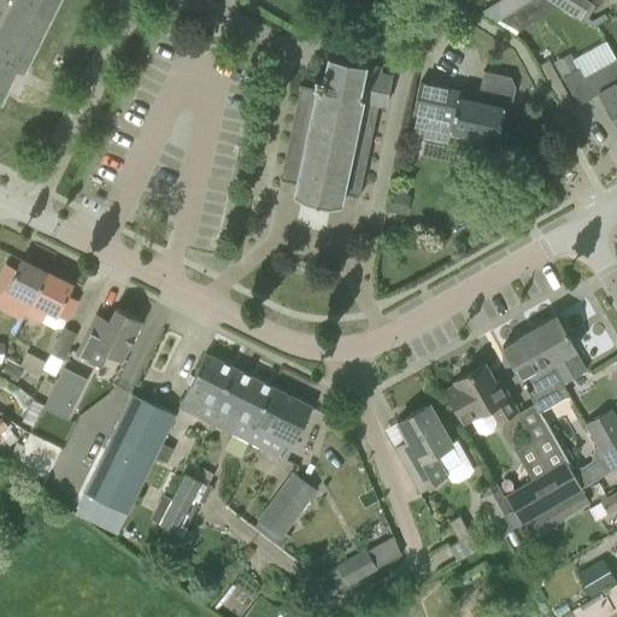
[(0,0),(0,103),(0,104),(15,75),(17,69),(23,72),(58,0),(0,0)]
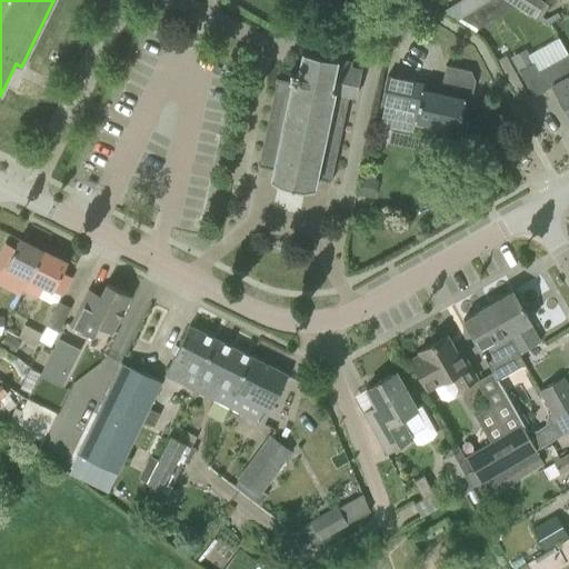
[(539,0),(507,0),(536,18),(545,3),(539,0)]
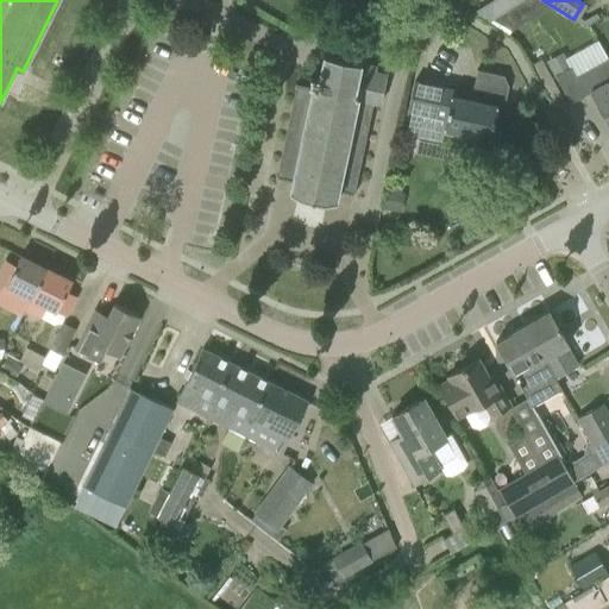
[(387,76),(375,73),(360,69),(362,63),(324,55),(319,79),(311,77),(308,86),(296,83),(276,177),(293,181),(290,192),(300,196),(326,202),(336,202),(338,192),(353,195),(374,102),(381,104),(387,76)]
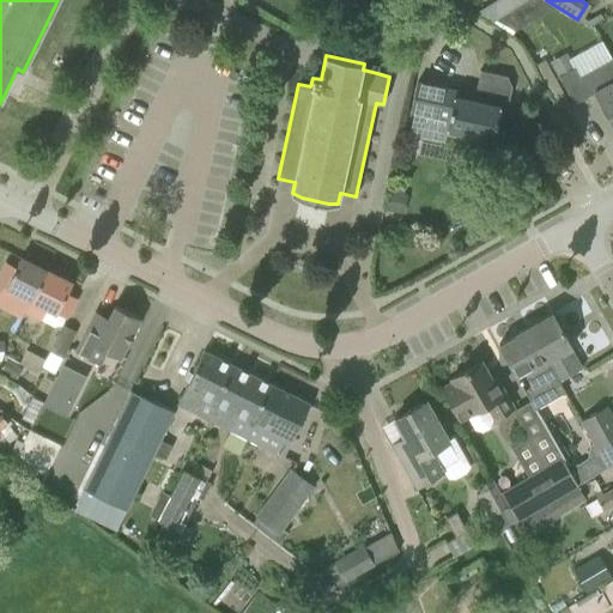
[(612,126),(612,59),(612,58),(578,77),(574,70),(559,78),(575,104),(589,96),(589,95),(594,92),(612,126)]
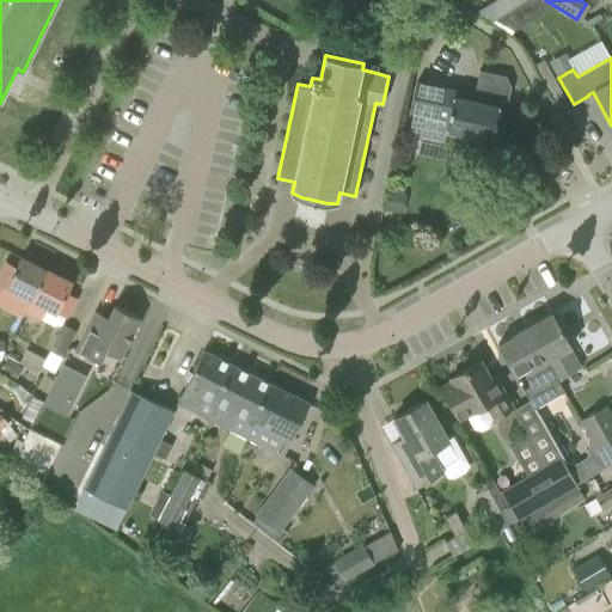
[(494,140),(501,106),(507,108),(512,87),(507,75),(479,71),(473,101),(456,96),(457,91),(417,83),(411,111),(450,118),(447,130),(494,140)]
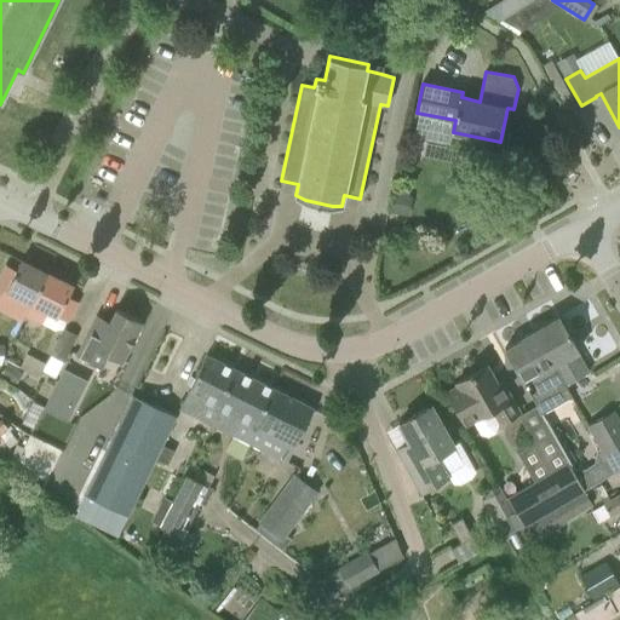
[(0,286),(18,296),(33,303),(47,274),(22,260),(17,271),(7,265),(0,277),(0,286)]
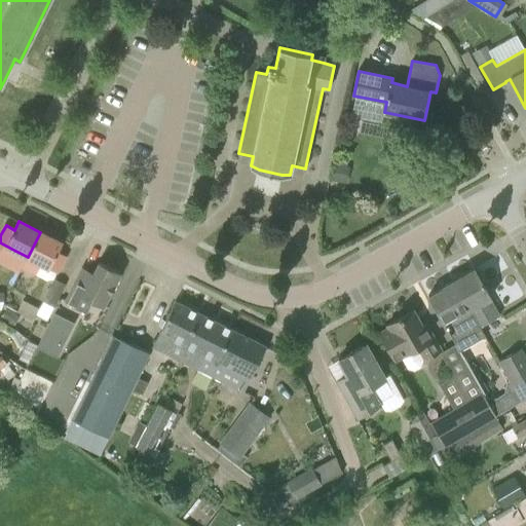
[(58,272),(66,256),(58,252),(62,243),(40,232),(28,257),(23,267),(37,274),(42,265),(58,272)]
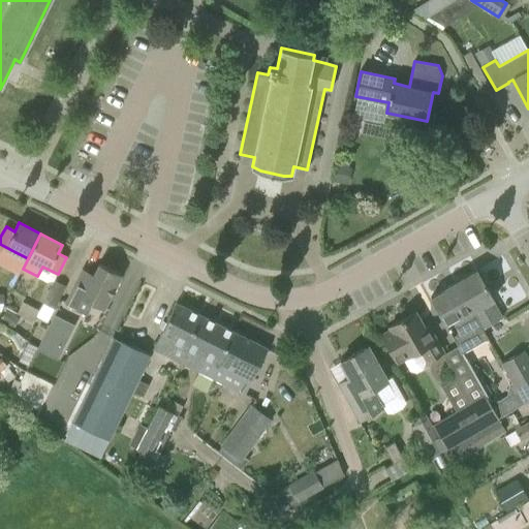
[(104,309),(122,275),(99,263),(91,280),(81,274),(65,304),(87,314),(93,304),(104,309)]
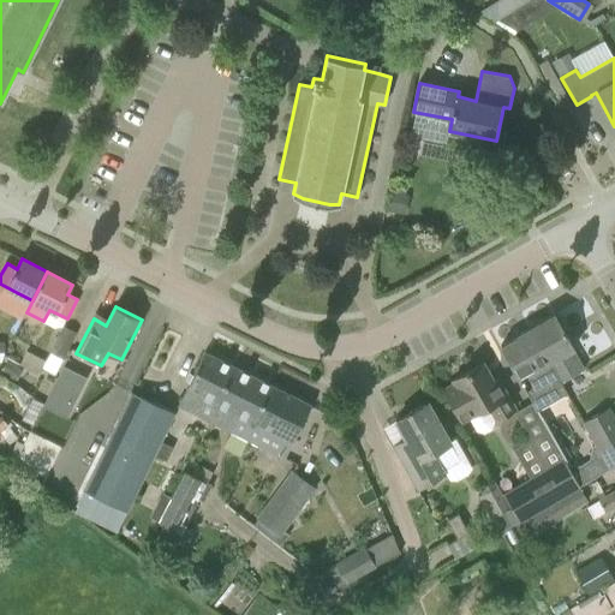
[(574,348),(555,314),(529,329),(548,363),(549,363),(561,383),(561,382),(584,370),(572,350),(574,348)]
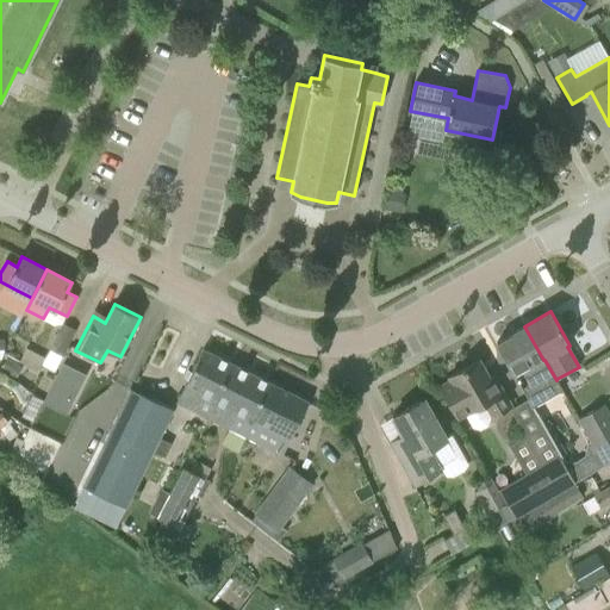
[(63,322),(42,365),(57,373),(66,356),(64,355),(76,329),(63,322)]
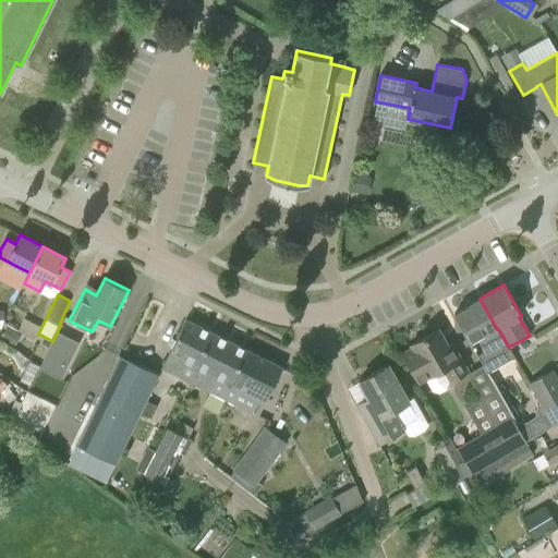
[(514,356),(509,347),(509,348),(498,329),(497,329),(480,299),(469,304),(470,305),(455,314),(488,371),(514,356)]
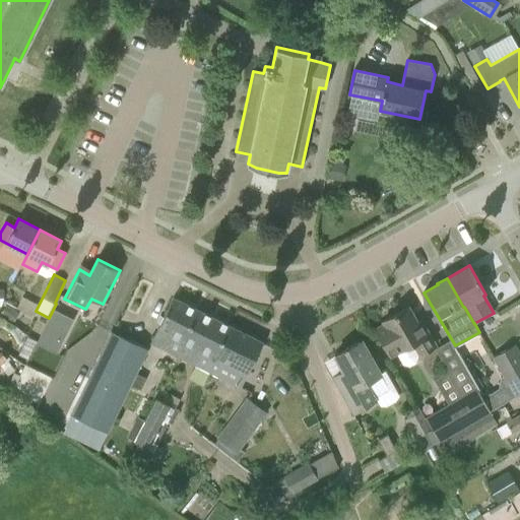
[(174,298),(148,348),(140,365),(141,365),(154,372),(166,350),(239,387),(246,372),(247,373),(262,342),(174,298)]
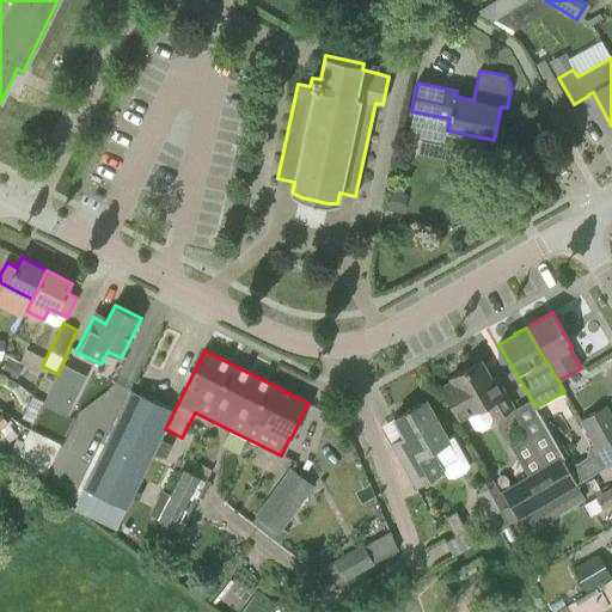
[(505,384),(500,386),(495,378),(491,380),(481,361),(452,378),(459,392),(447,398),(458,416),(469,409),(471,412),(467,415),(476,428),(484,430),(491,426),(494,418),(516,407),(505,384)]
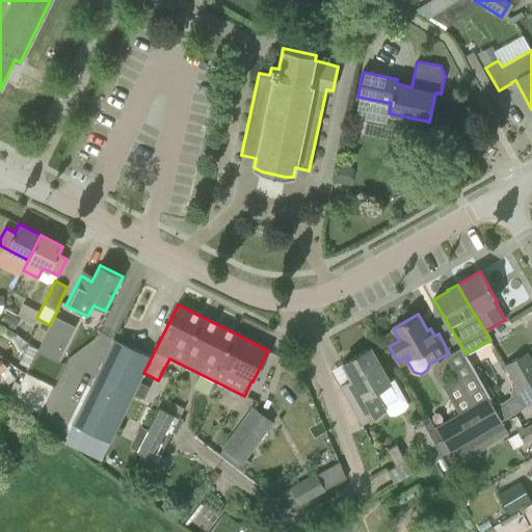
[(56,361),(64,343),(74,325),(55,316),(50,325),(46,334),(37,351),(56,361)]
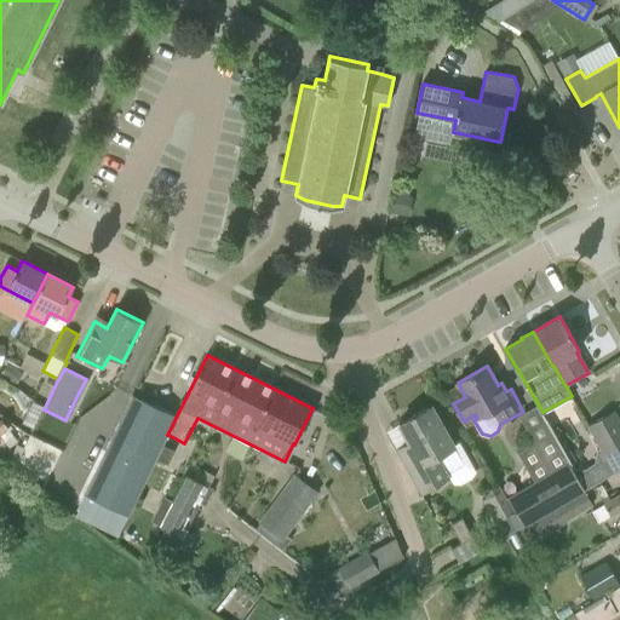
[(120,535),(168,435),(167,435),(177,415),(133,394),(120,420),(121,420),(86,493),(87,493),(80,507),(78,515),(120,535)]
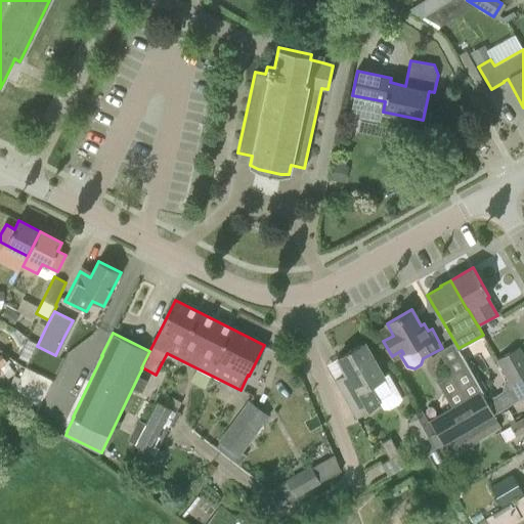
[(393,393),(375,360),(364,343),(338,358),(352,385),(341,391),(356,417),(380,403),(379,400),(393,393)]
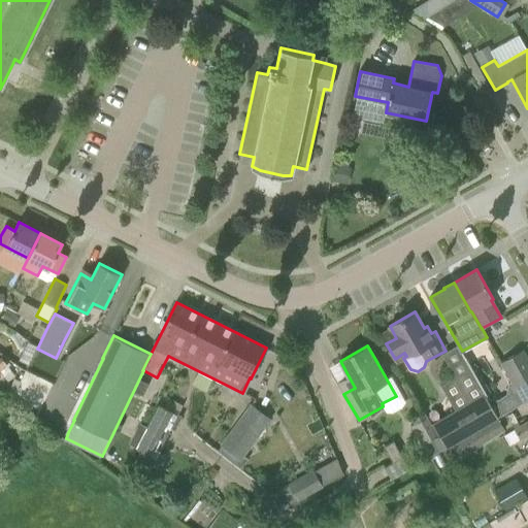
[(513,382),(527,372),(527,359),(523,350),(501,362),(513,382)]
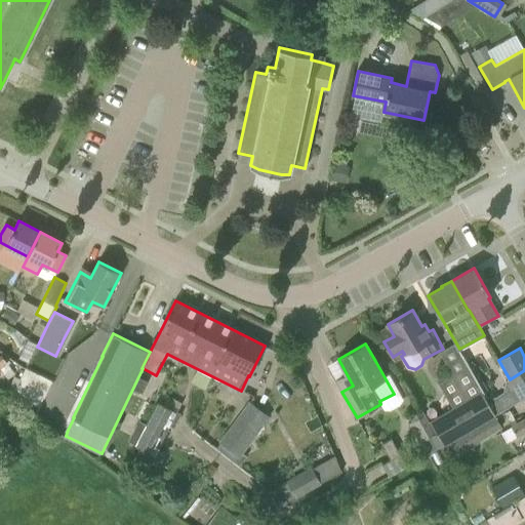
[(3,353),(0,355),(0,354),(0,368),(1,367),(9,361),(3,353)]
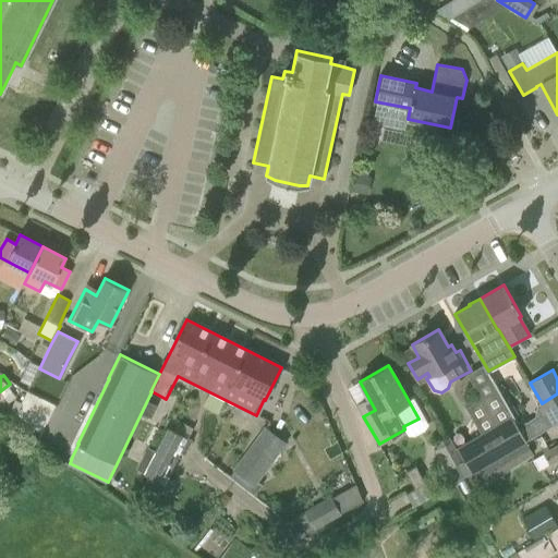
[(529,439),(500,388),(466,408),(481,433),(457,447),(471,472),(485,464),(525,441),(529,439)]
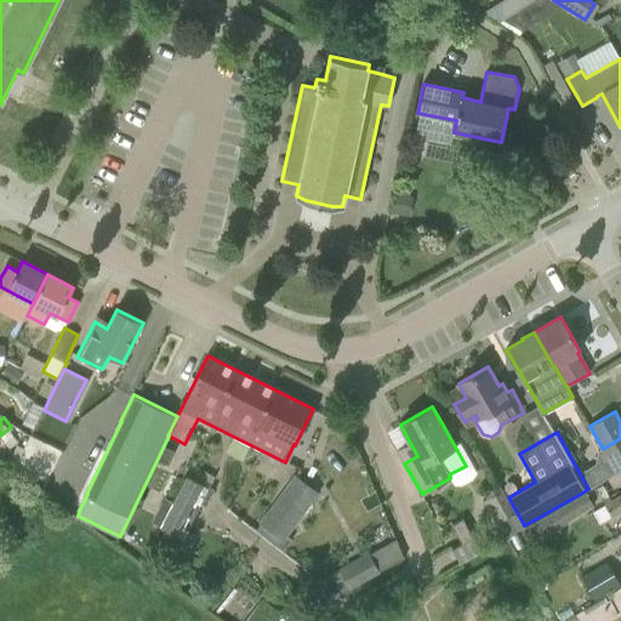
[(620,438),(603,449),(598,453),(596,463),(605,479),(620,469),(620,438)]
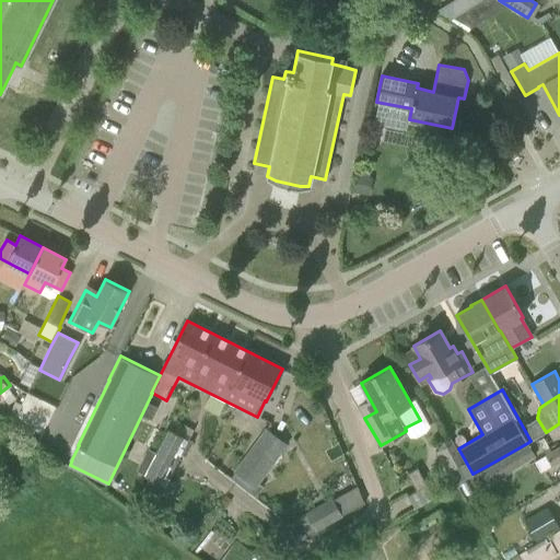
[(156,501),(164,486),(165,486),(182,454),(186,456),(194,441),(168,428),(144,476),(148,477),(140,492),(156,501)]
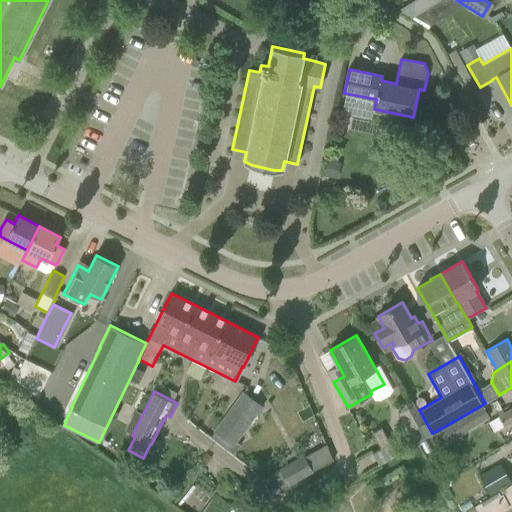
[(399,412),(410,431),(424,423),(414,404),(399,412)]
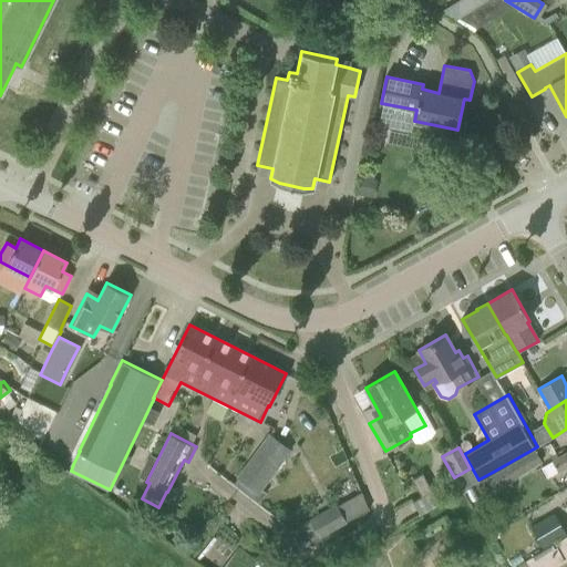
[(540,461),(534,449),(493,472),(502,487),(521,477),(518,474),(540,461)]
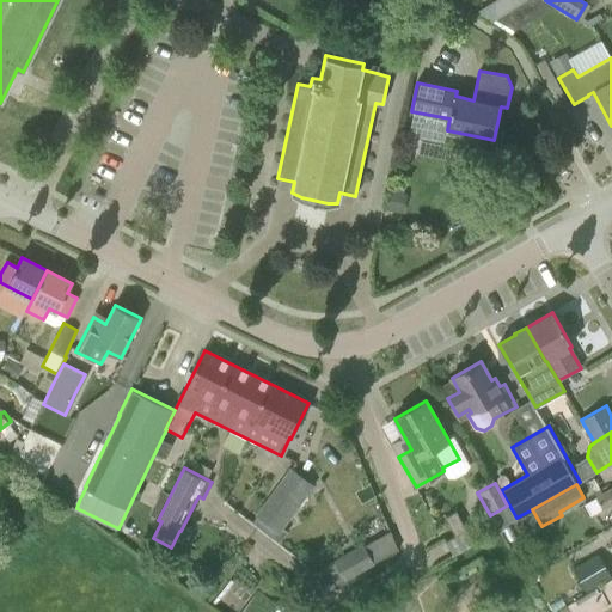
[(611,488),(597,499),(603,509),(611,503),(611,488)]
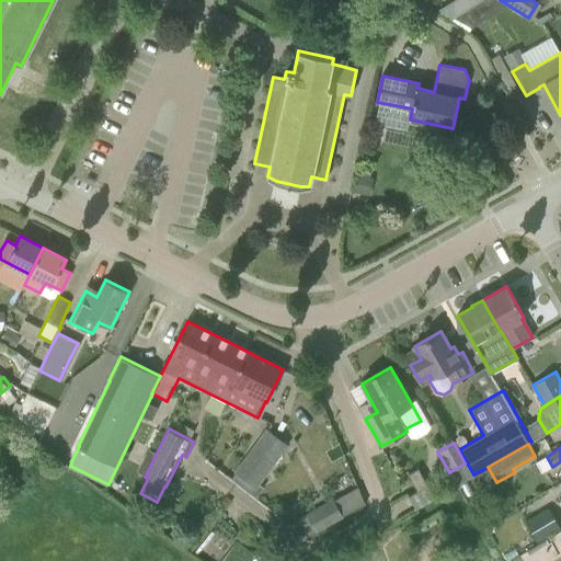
[(255,488),(273,465),(253,450),(236,473),(255,488)]
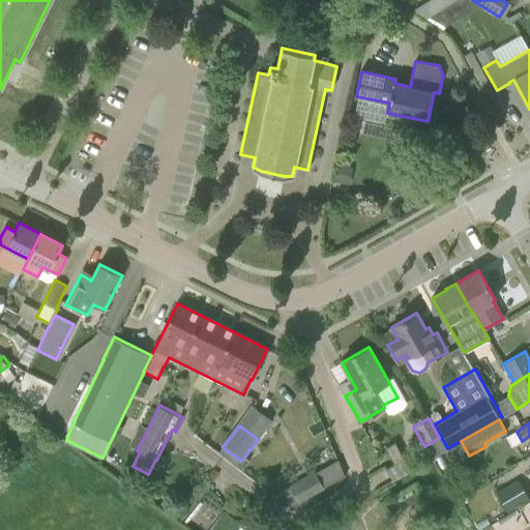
[(517,432),(505,438),(511,447),(522,441),(517,432)]
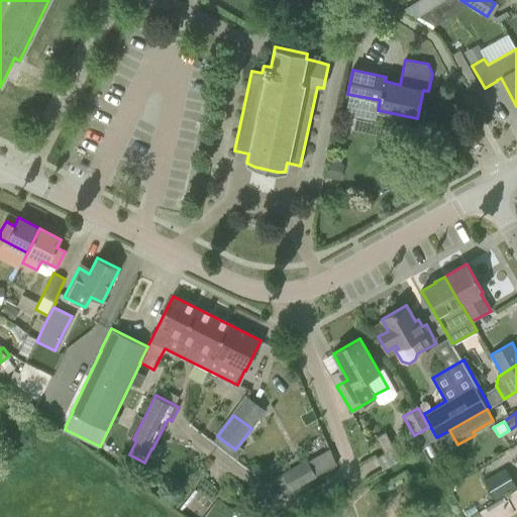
[(386,431),(377,436),(385,451),(395,446),(386,431)]
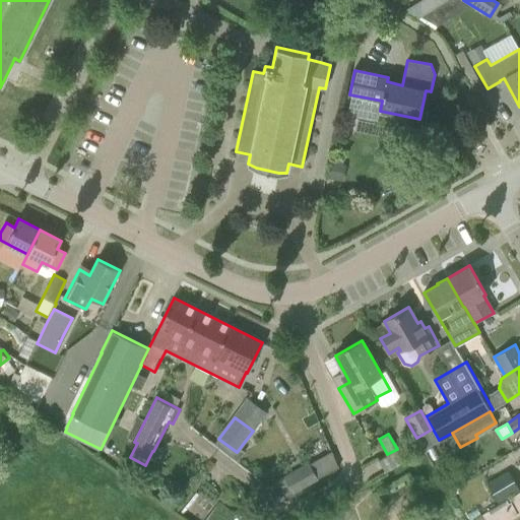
[(466,470),(498,454),(489,436),(457,452),(466,470)]
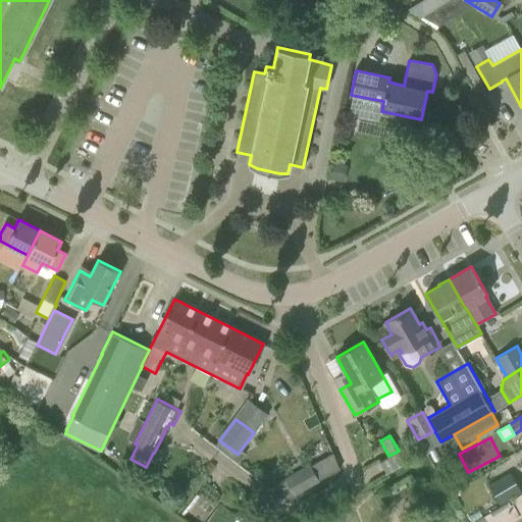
[(318,480),(310,466),(286,479),(295,493),(318,480)]
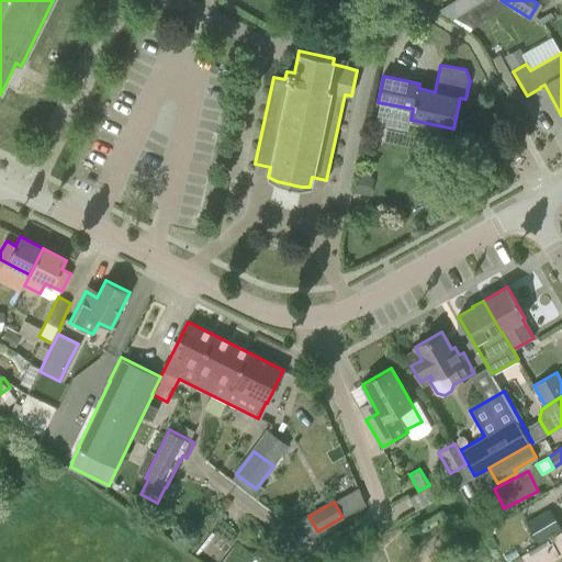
[(527,521),(537,539),(538,542),(561,529),(550,508),(527,521)]
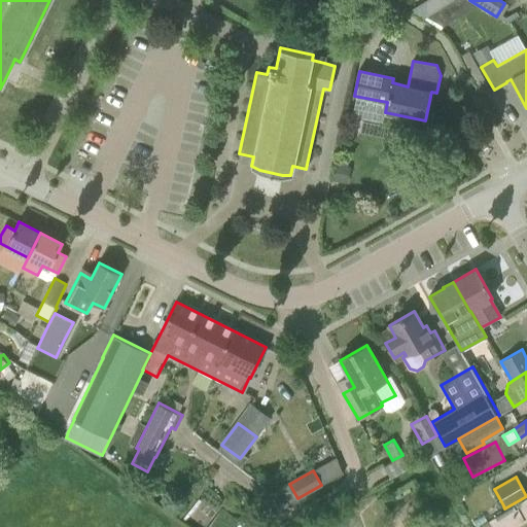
[(231,526),(238,519),(222,507),(207,526),(231,526)]
